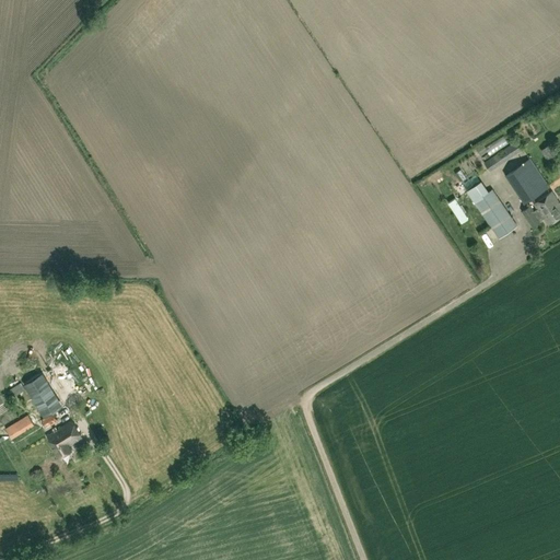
[(514,140),(487,164),(491,170),(518,144),(514,140)]
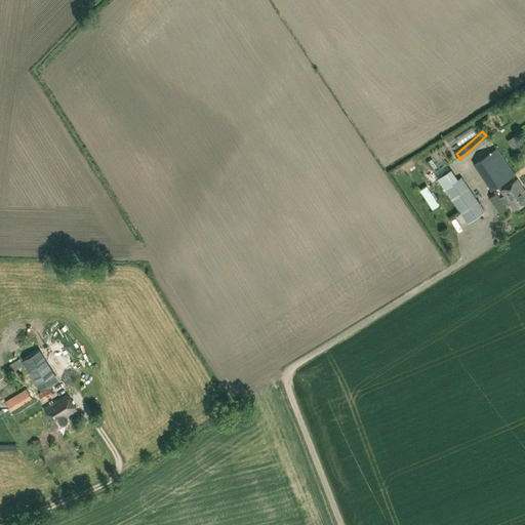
[(514,174),(496,149),(476,162),(493,189),(514,174)]
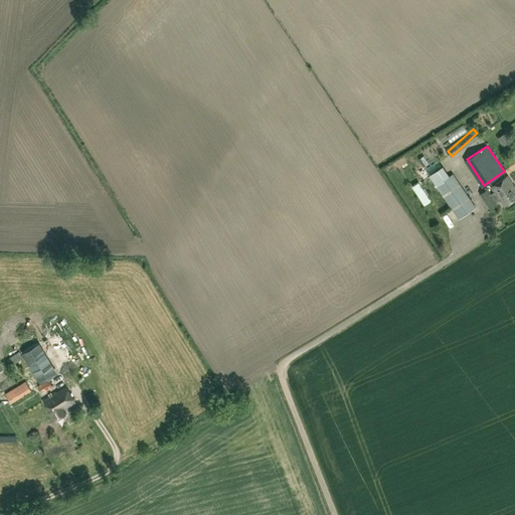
[(475,206),(453,174),(450,169),(442,175),(434,180),(437,185),(436,185),(459,218),(475,206)]
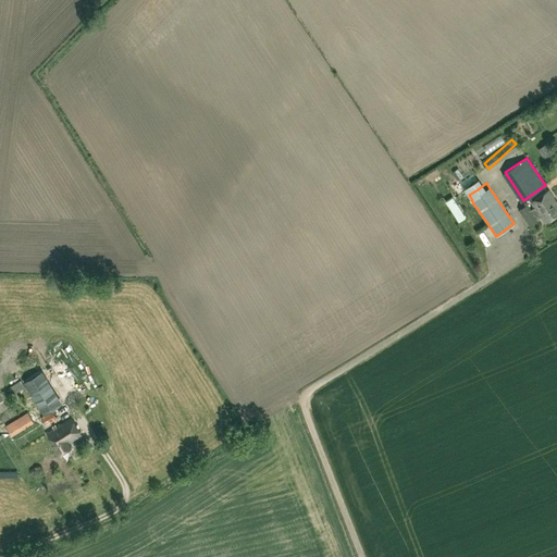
[(556,202),(548,189),(530,201),(534,207),(530,210),(527,205),(519,210),(529,225),(536,220),(536,219),(540,217),(544,223),(556,214),(556,202)]
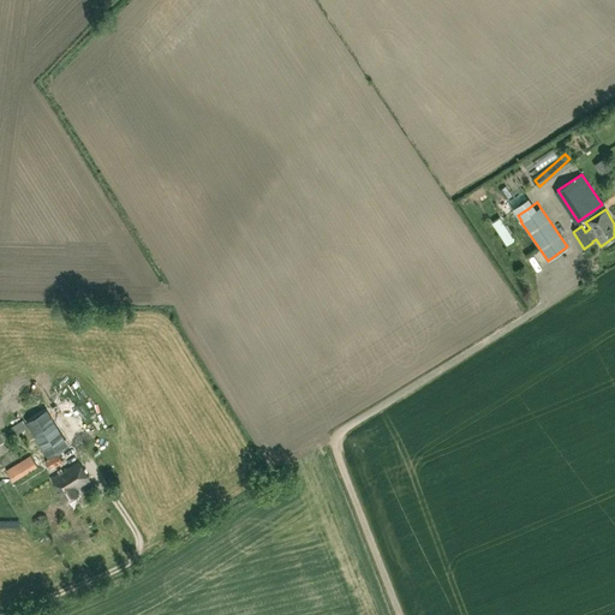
[(23,419),(11,427),(16,434),(28,427),(23,419)]
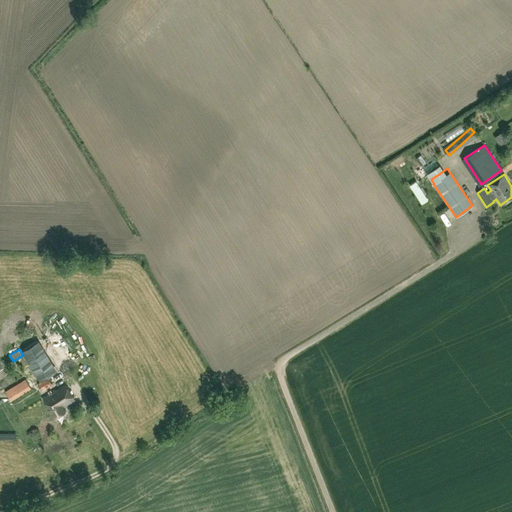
[(33,376),(6,393),(11,401),(38,384),(33,376)]
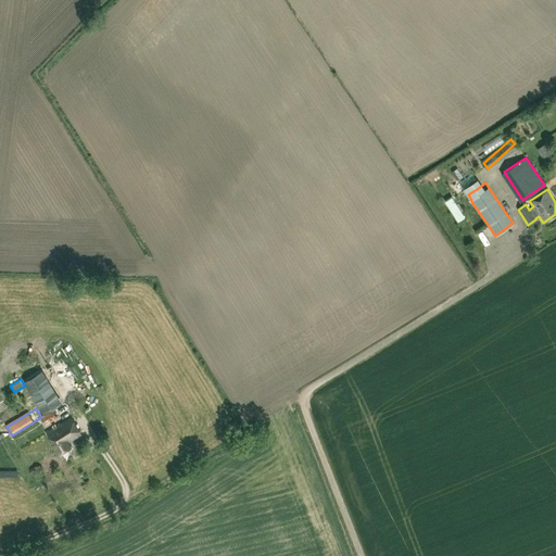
[(52,408),(41,416),(46,424),(58,416),(52,408)]
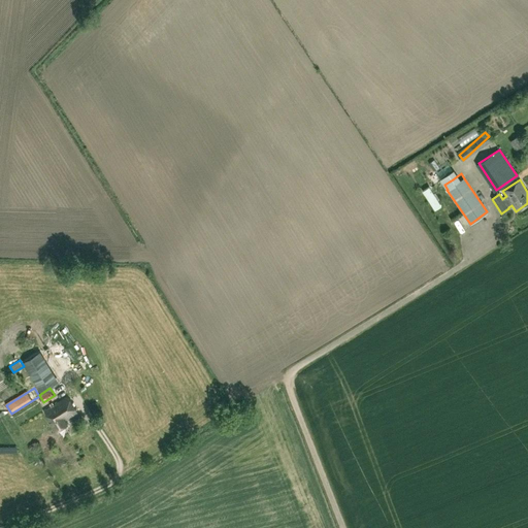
[(67,396),(43,410),(56,431),(67,424),(64,420),(76,411),(67,396)]
